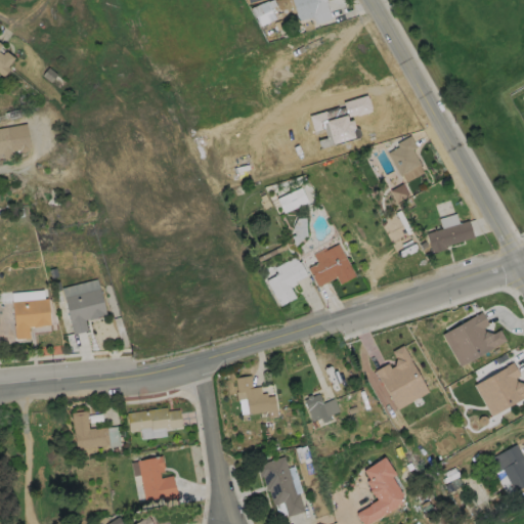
[(268,0),(251,7),(258,26),(279,16),(271,0),(268,0)]
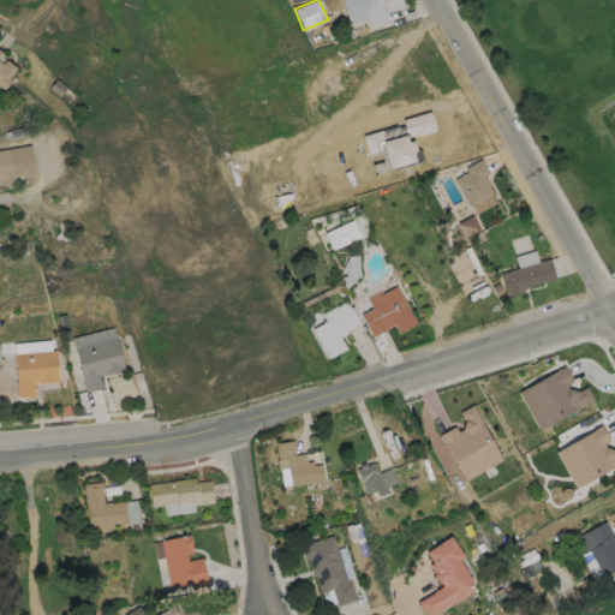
[(390,21),(383,0),(360,0),(370,28),(390,21)]
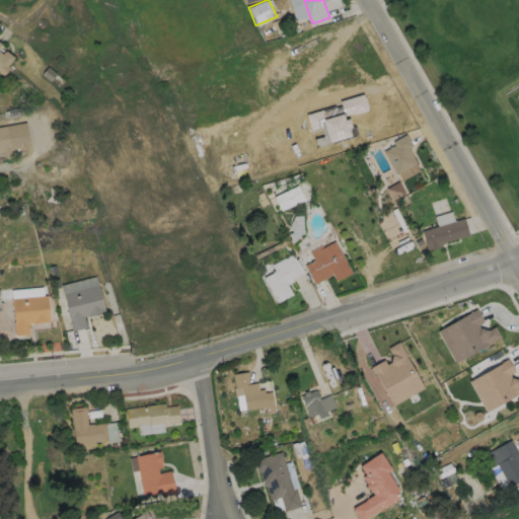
[(0,54),(1,55),(3,52),(4,53),(4,52),(13,58),(6,66),(8,68),(2,76),(0,74),(0,54)]
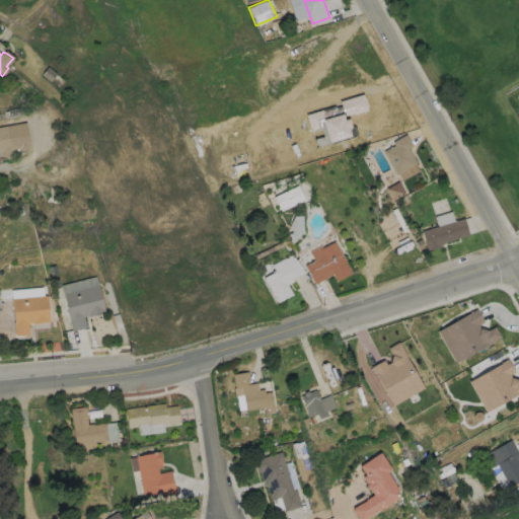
[(26,147),(25,149),(20,150),(18,148),(10,150),(11,156),(2,157),(1,151),(0,151),(0,126),(24,123),(28,146),(26,147)]
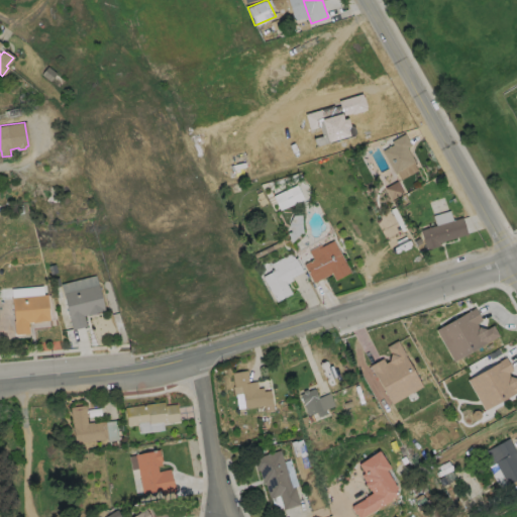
[(413,162),(394,173),(382,150),(392,144),(390,141),(403,133),(409,144),(405,146),(413,162)]
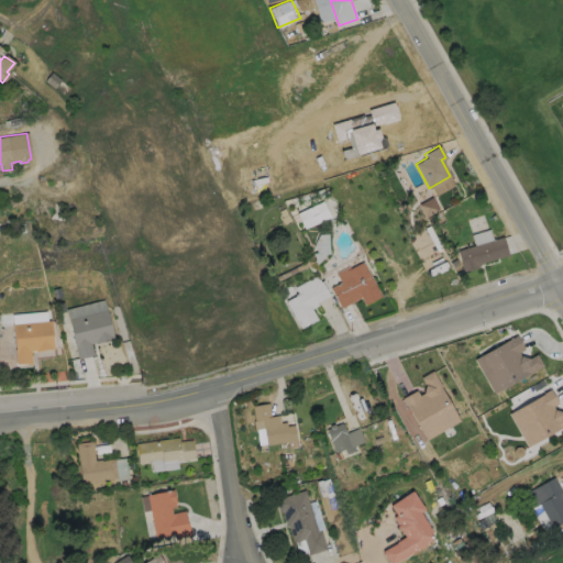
[(423,217),(438,211),(432,198),(418,203),(423,217)]
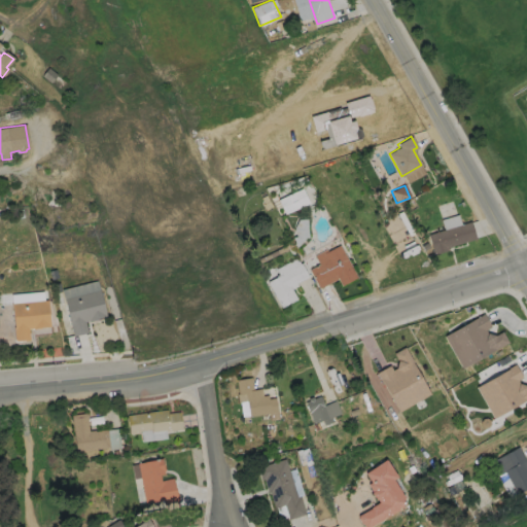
[(278,198),(283,213),(308,205),(303,189),(278,198)]
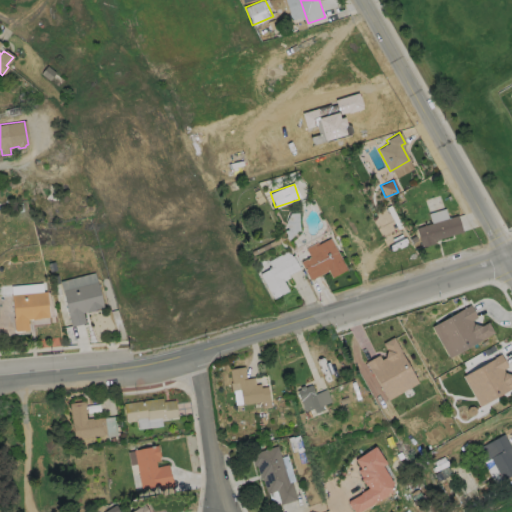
[(285,234),(298,233),(297,212),(284,213),(285,234)]
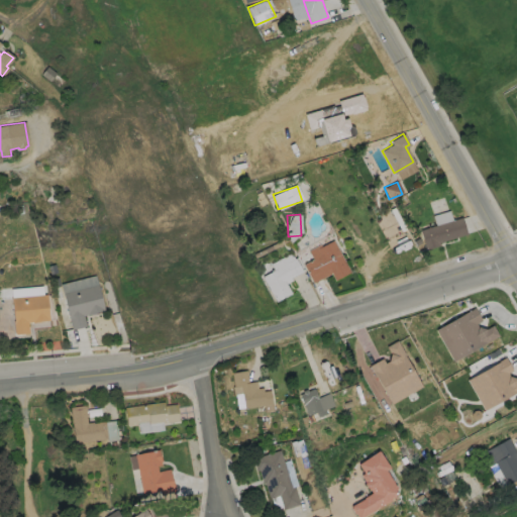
[(439,244),(426,248),(425,245),(424,246),(419,229),(461,217),(467,233),(442,240),(443,241),(438,242),(439,244)]
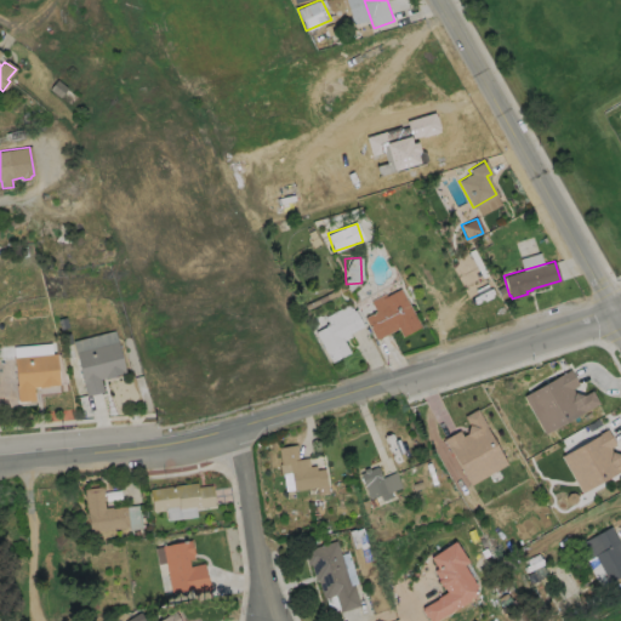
[(399,288),(420,326),(402,336),(397,328),(375,340),(364,318),(375,311),(369,300),(383,292),(386,295),(399,288)]
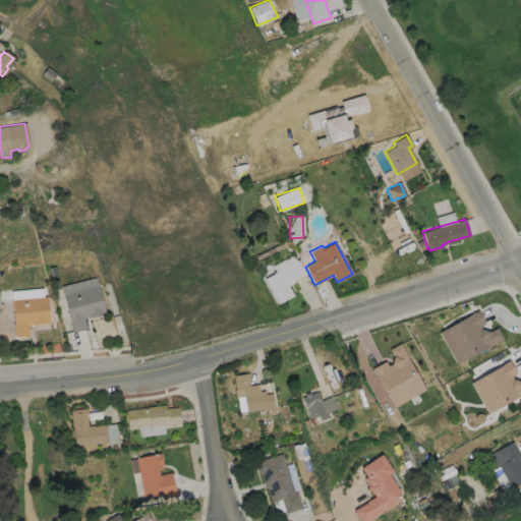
[(293,256),(295,262),(296,261),(303,273),(291,279),(293,283),(287,286),(292,296),(277,304),(263,279),(275,273),(272,267),(291,255),(291,256),(293,256)]
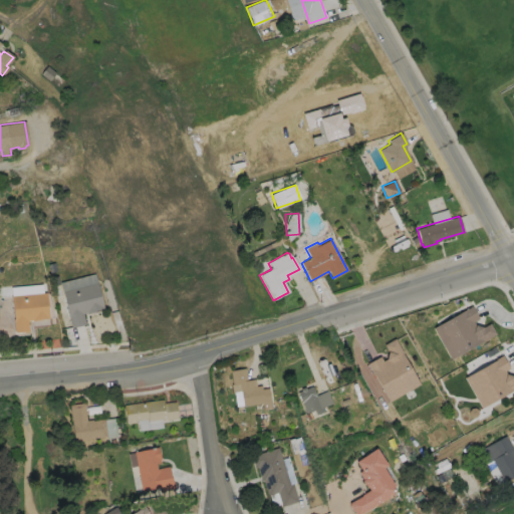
[(93,311),(85,313),(85,312),(81,313),(84,324),(70,327),(61,291),(96,282),(102,308),(93,310),(93,311)]
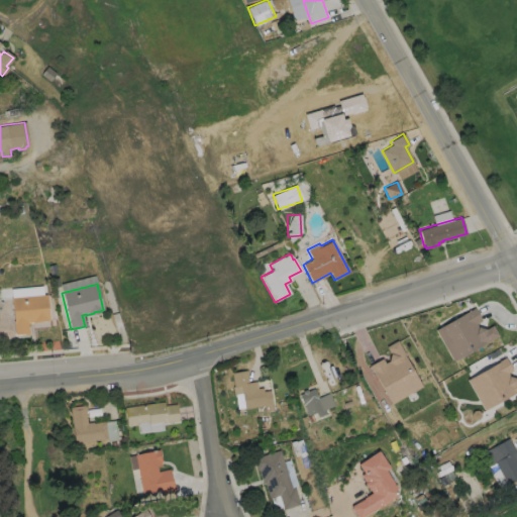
[(38,322),(30,323),(30,322),(27,323),(28,333),(13,334),(12,321),(10,298),(45,294),(47,320),(38,321),(38,322)]
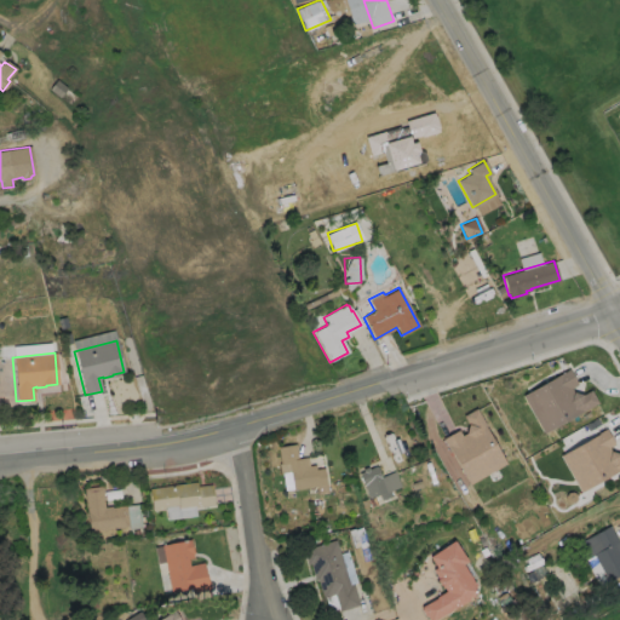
[(573,392),(581,395),(590,390),(597,403),(543,434),(522,396),(568,369),(577,385),(570,389),(573,392)]
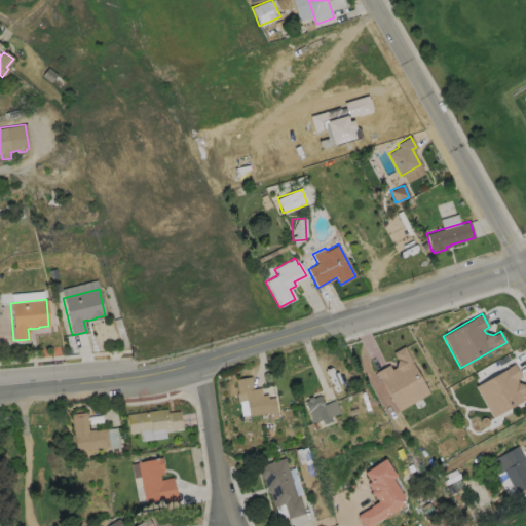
[(411,362),(428,393),(399,411),(380,379),(379,379),(375,373),(388,365),(391,370),(395,368),(397,361),(392,353),(404,346),(412,362),(411,362)]
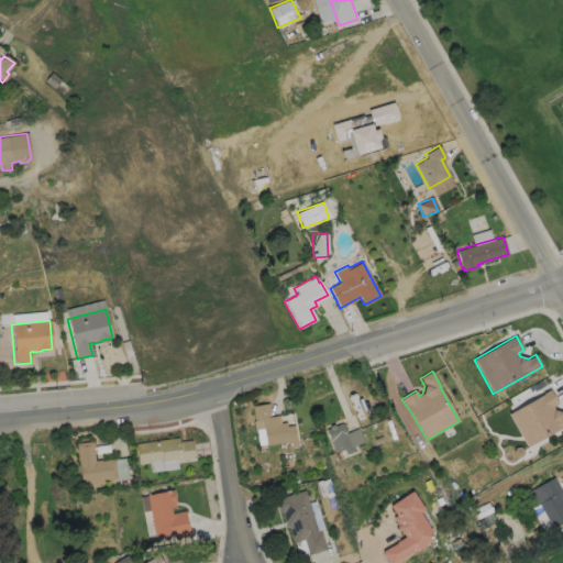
[(554,410),(562,412),(562,411),(562,427),(561,429),(561,428),(527,448),(508,414),(541,395),(541,394),(550,389),(558,404),(552,407),(554,410)]
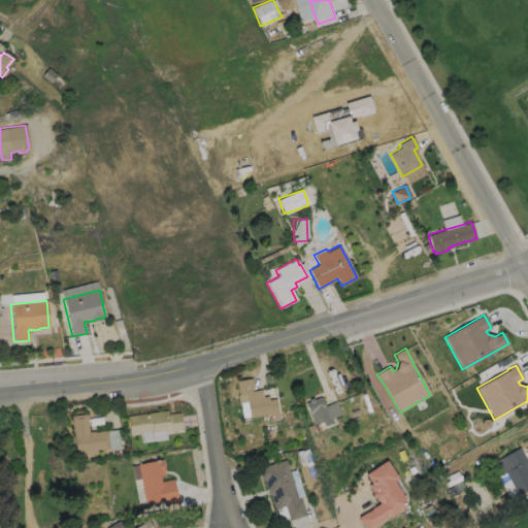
[(252,377),(254,391),(262,389),(263,396),(268,396),(268,399),(275,398),(277,413),(249,418),(246,401),(238,403),(237,394),(238,394),(236,381),(252,377)]
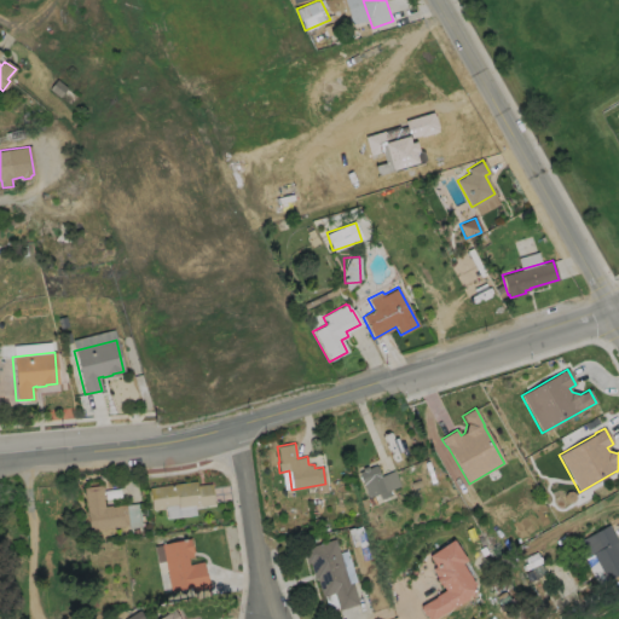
[(376,464),(381,476),(383,475),(391,495),(380,499),(379,493),(369,497),(358,472),(363,470),(362,468),(368,466),(368,468),(376,464)]
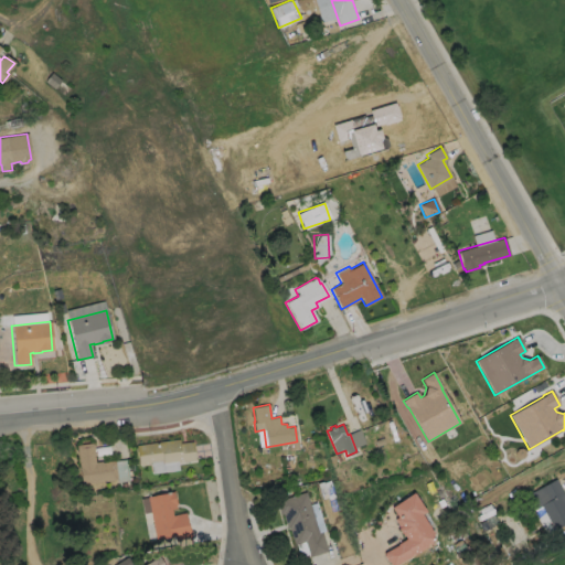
[(179,438),(180,443),(192,441),(195,460),(178,462),(177,460),(162,462),(162,461),(139,465),(136,445),(179,438)]
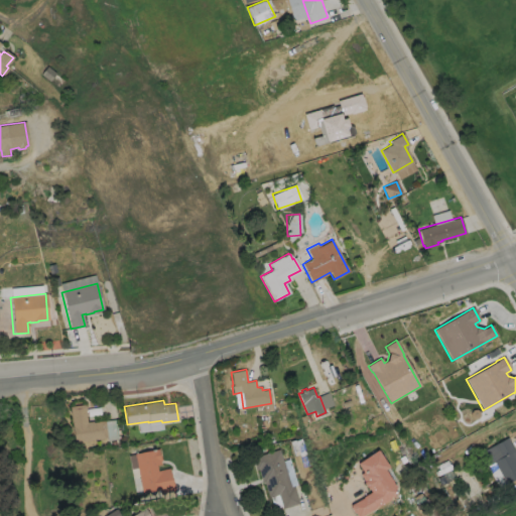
[(85,404),(87,422),(93,421),(93,422),(105,420),(107,438),(75,441),(70,406),(85,404)]
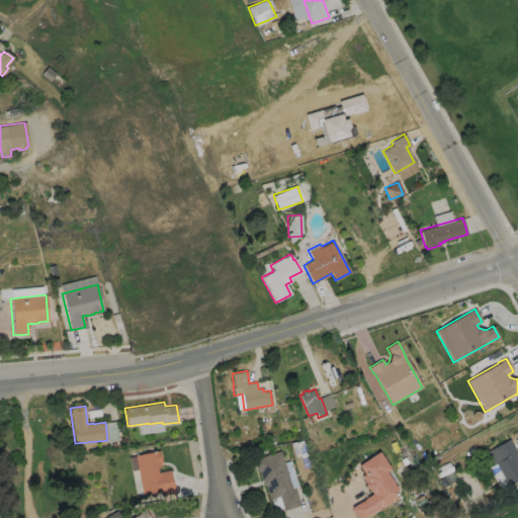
[(517,455),(517,480),(508,486),(496,462),(502,459),(495,446),(509,438),(517,455)]
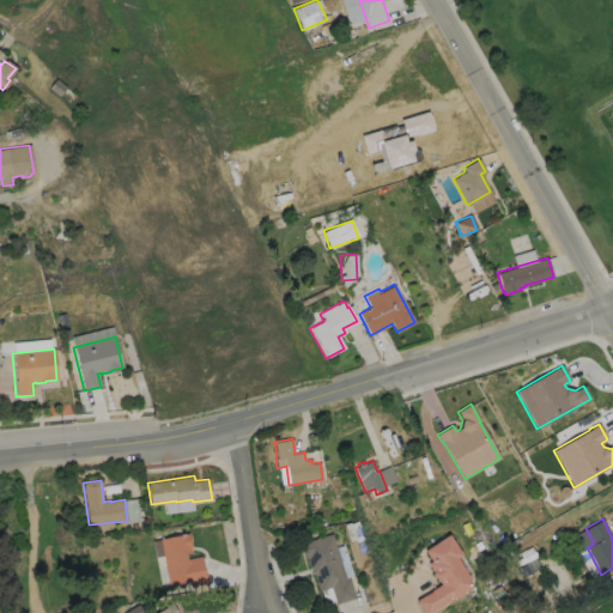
[(186,552),(187,558),(201,556),(204,570),(205,570),(207,582),(189,586),(189,582),(168,586),(162,556),(155,557),(151,540),(186,534),(186,533),(188,533),(192,547),(190,547),(190,551),(186,552)]
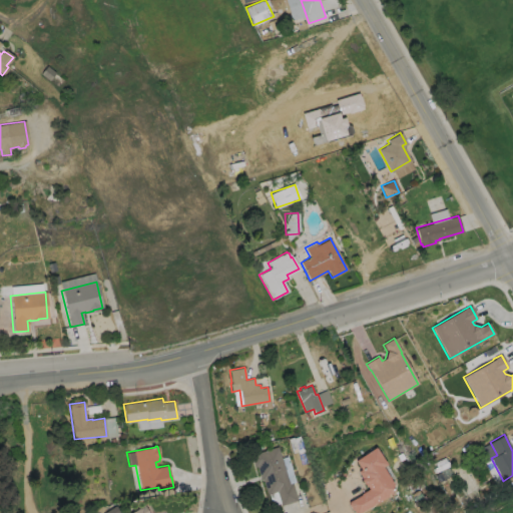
[(278,446),(289,483),(292,482),(298,500),(281,505),(277,491),(268,494),(263,480),(262,481),(257,466),(254,467),(250,455),(278,446)]
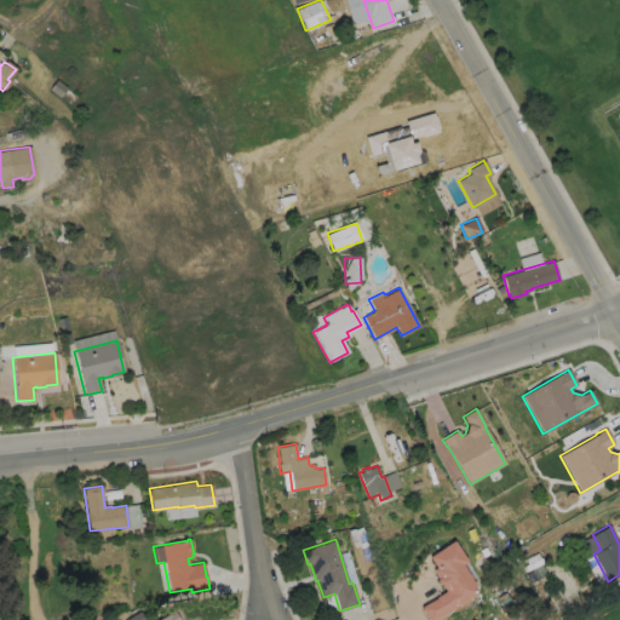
[(435,619),(428,619),(419,607),(445,591),(424,560),(453,541),(466,562),(461,564),(480,592),(435,619)]
